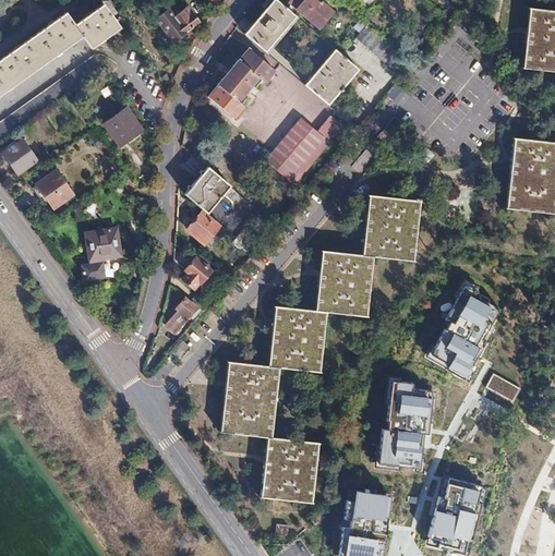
[(121,12),(111,0),(109,0),(106,2),(116,16),(121,12)]
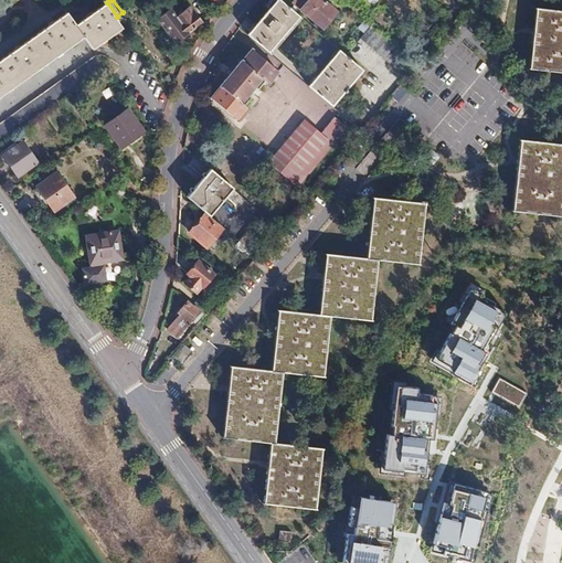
[(282,42),(304,16),(303,14),(285,0),(276,0),(258,22),(282,42)]
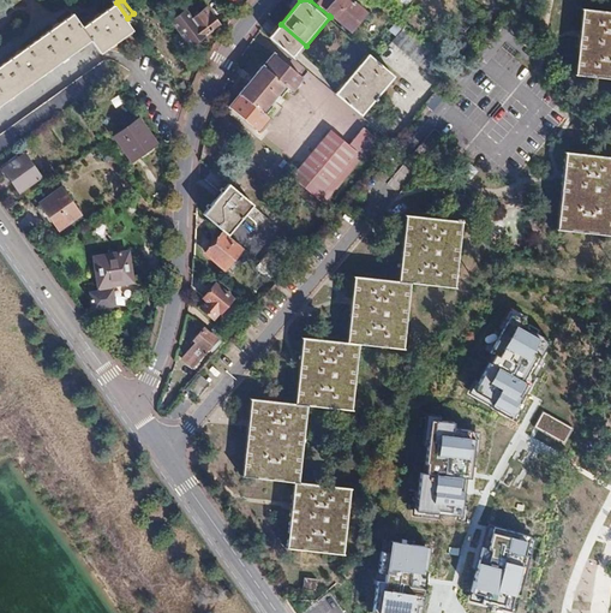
[(321,0),(353,28),(369,9),(358,0),(321,0)]
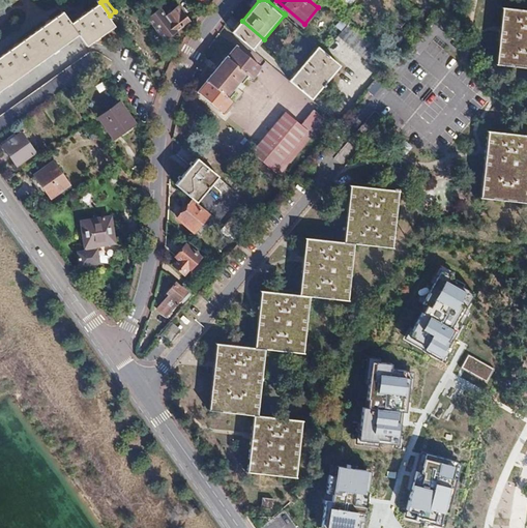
[(117,26),(112,18),(110,16),(100,2),(89,10),(74,22),(65,10),(22,41),(0,56),(0,90),(1,90),(3,92),(42,63),(83,35),(90,46),(117,26)]
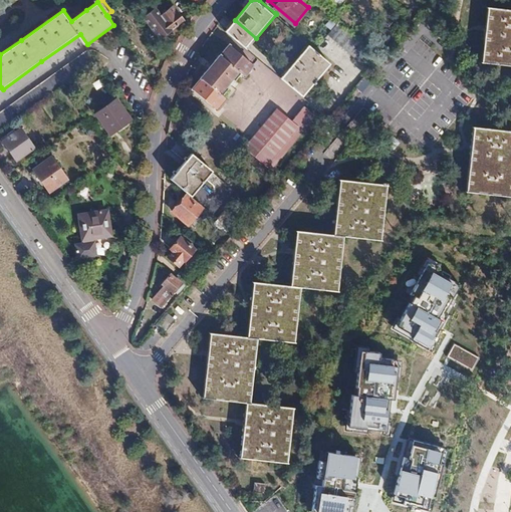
[(163,38),(186,19),(176,6),(164,16),(158,8),(147,17),(163,38)]
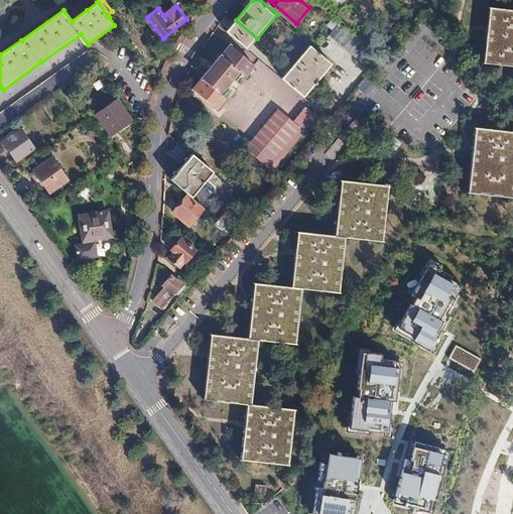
[(512,10),(486,7),(480,62),(512,67),(512,10)]
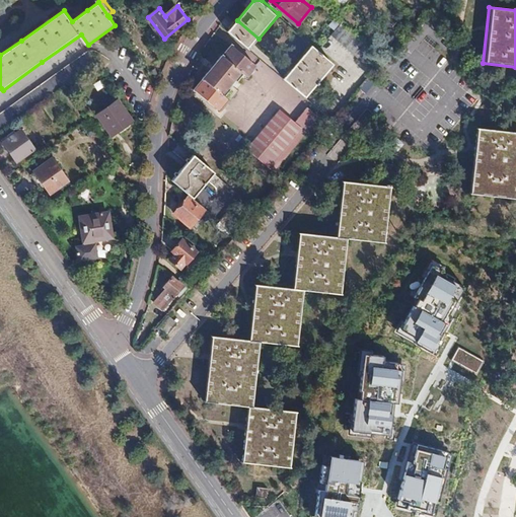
[(336,30),(343,22),(339,18),(332,26),(336,30)]
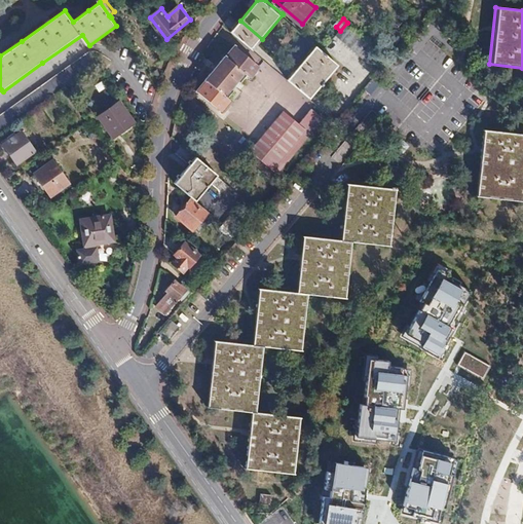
[(262,39),(240,21),(233,30),(243,38),(254,47),(254,48),(262,39)]
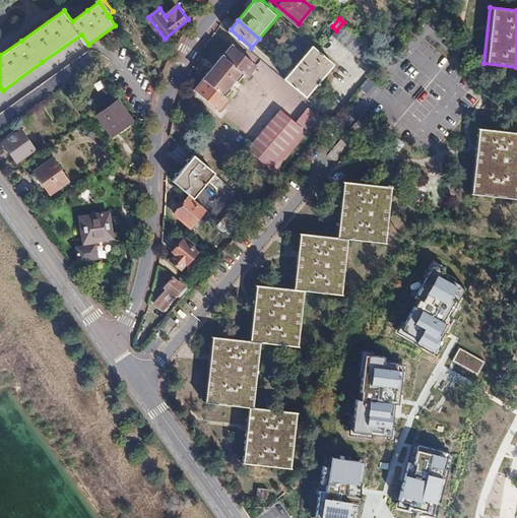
[(382,54),(357,34),(343,22),(336,30),(333,34),(347,46),(372,66),(382,54)]
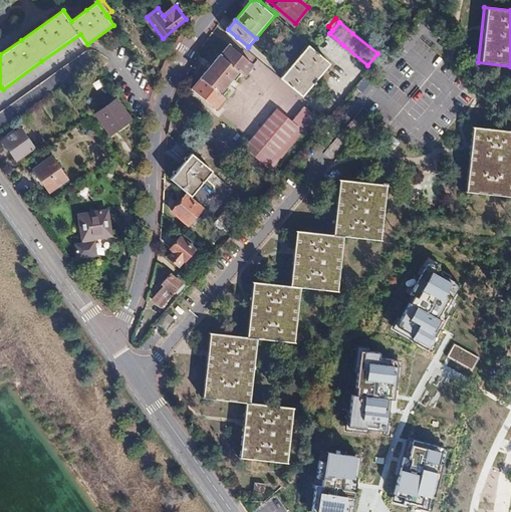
[(195,87),(218,107),(228,96),(225,93),(231,86),(228,83),(234,76),(237,78),(243,71),(246,74),(255,63),(232,43),(195,87)]
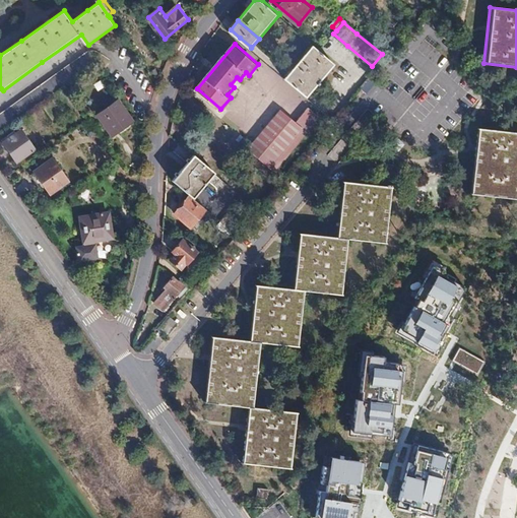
[(315,86),(335,62),(316,46),(314,44),(294,68),(315,86)]
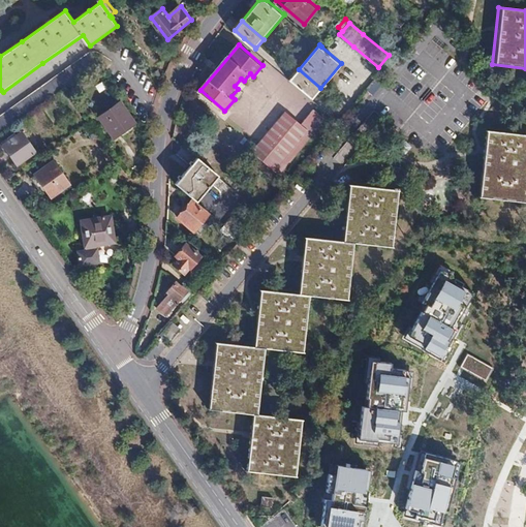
[(36,110),(102,62),(94,51),(0,118),(0,129),(3,133),(36,110)]
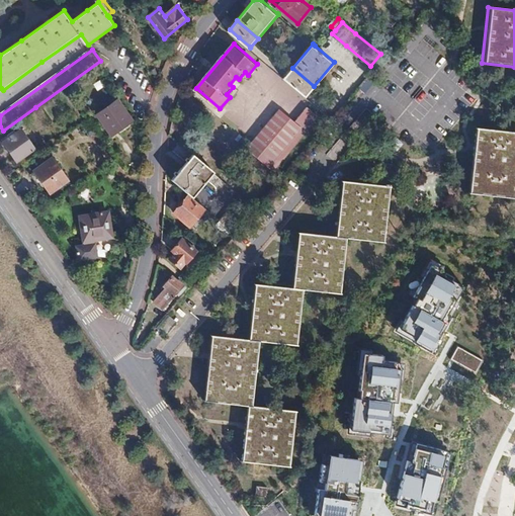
[(314,86),(292,68),(284,77),(307,95),(314,86)]
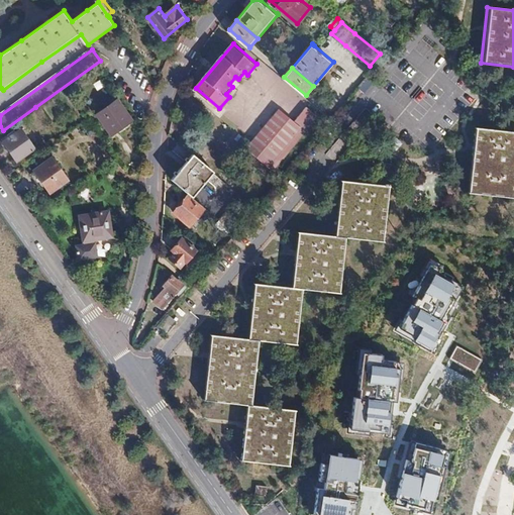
[(134,121),(120,100),(100,114),(114,135),(134,121)]
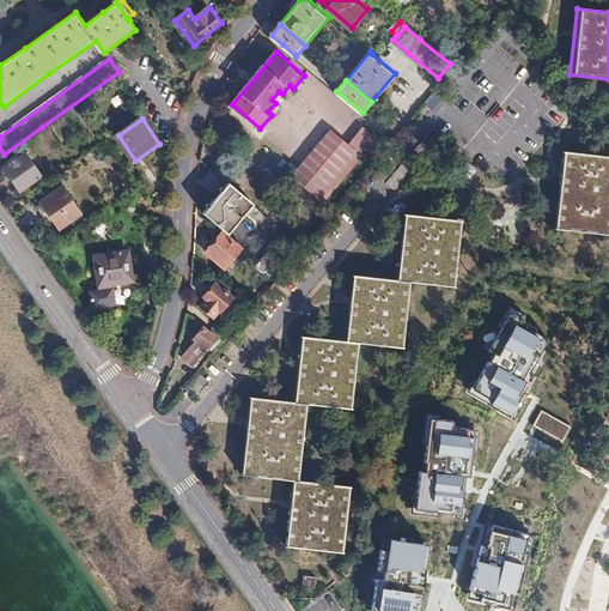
[(318,200),(375,133),(360,121),(343,141),(326,126),(286,174),(318,200)]
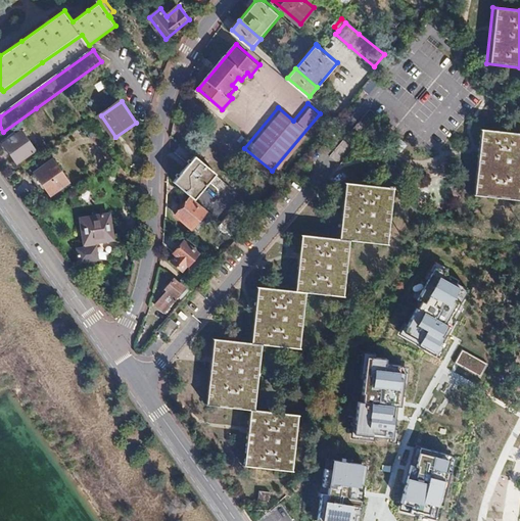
[(92,137),(100,131),(91,119),(83,125),(92,137)]
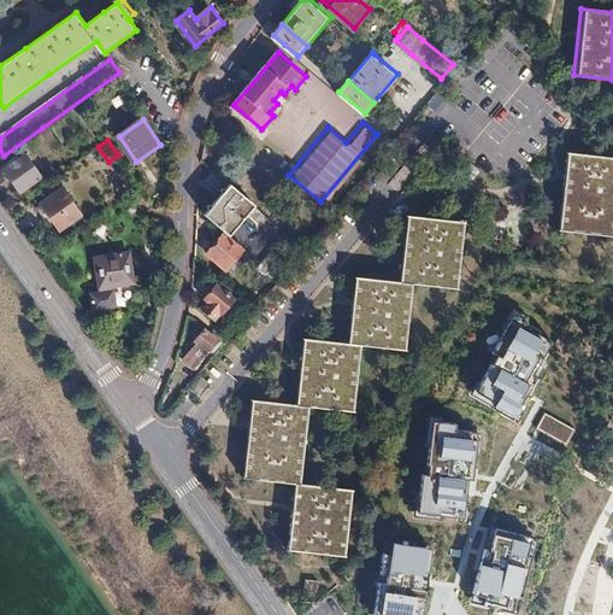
[(612,158),(611,158),(565,153),(556,230),(612,236),(612,158)]
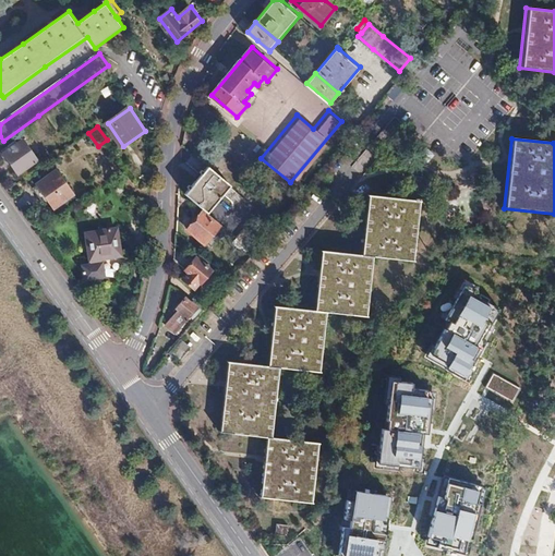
[(39,159),(25,140),(5,153),(20,172),(39,159)]
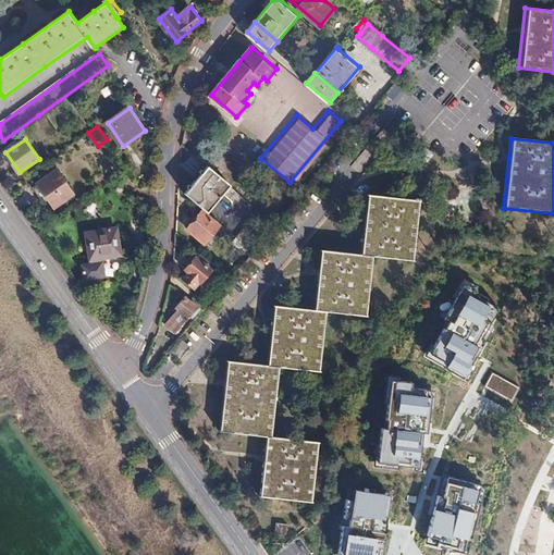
[(221,195),(231,183),(224,177),(209,164),(202,173),(213,183),(210,186),(221,195)]
